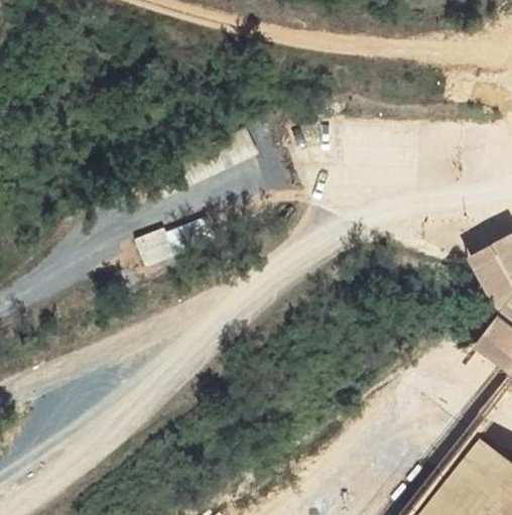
[(249,128),(146,177),(157,202),(261,153),(249,128)]
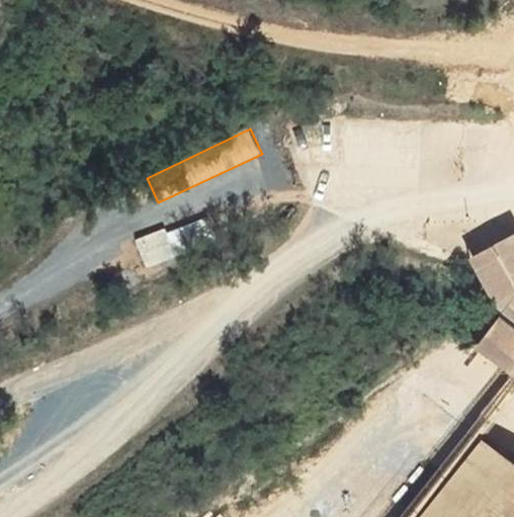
[(211,216),(182,228),(191,250),(220,239),(211,216)]
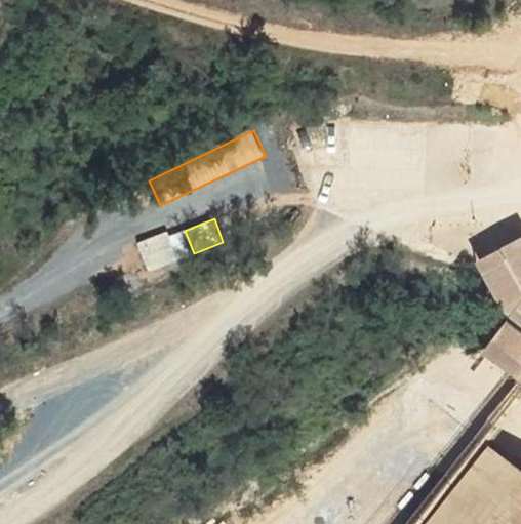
[(173,235),(135,248),(145,272),(182,258),(173,235)]
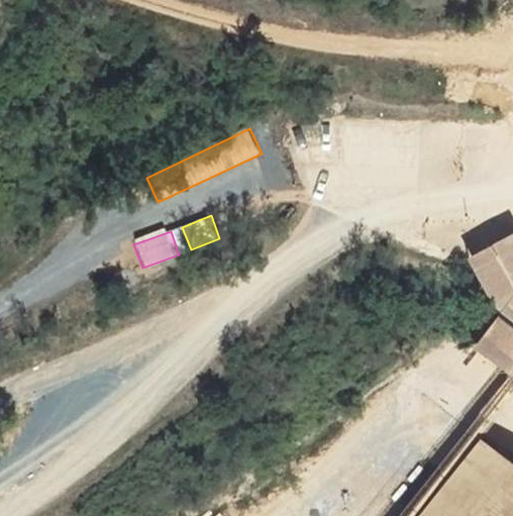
[(499,314),(477,342),(512,371),(512,232),(468,256),(499,314)]
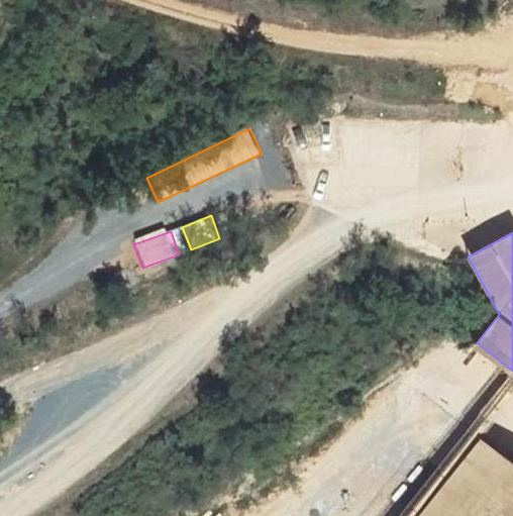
[(418,515),(512,515),(512,465),(480,438),(418,515)]
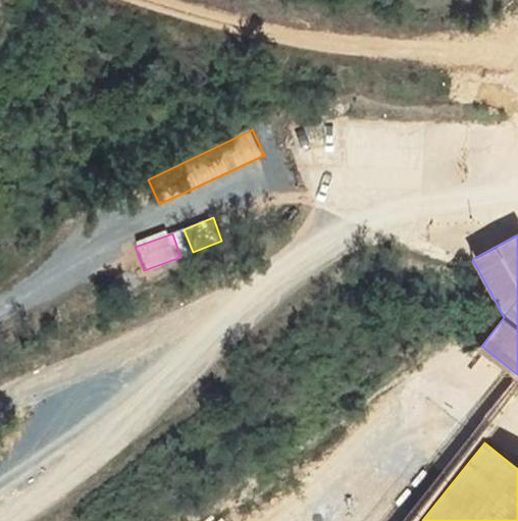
All buildings are outlined.
